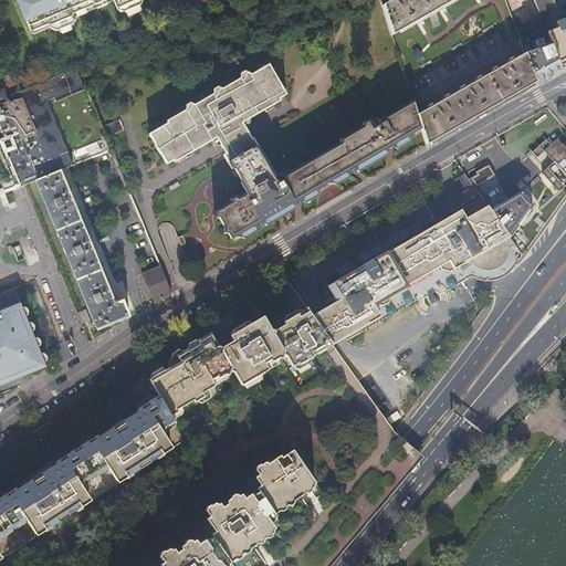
[(22,0),(18,2),(32,34),(50,25),(51,29),(59,32),(75,25),(77,18),(76,13),(106,0),(114,0),(118,9),(125,11),(142,3),(143,0),(22,0)]
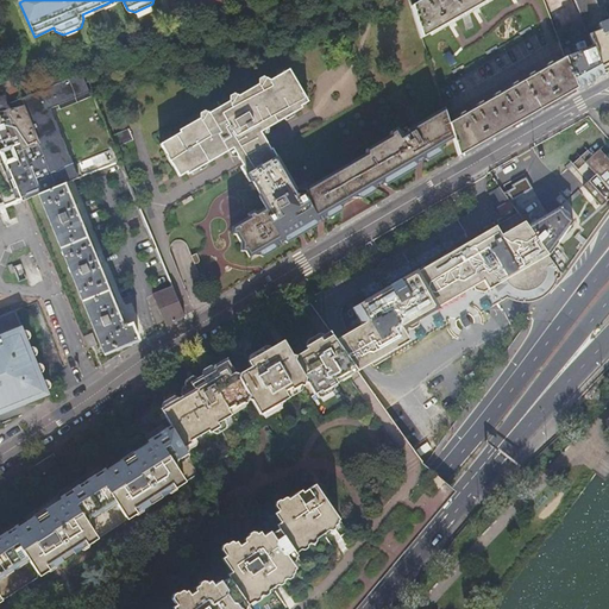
[(421,37),(488,0),(418,0),(412,4),(421,37)]
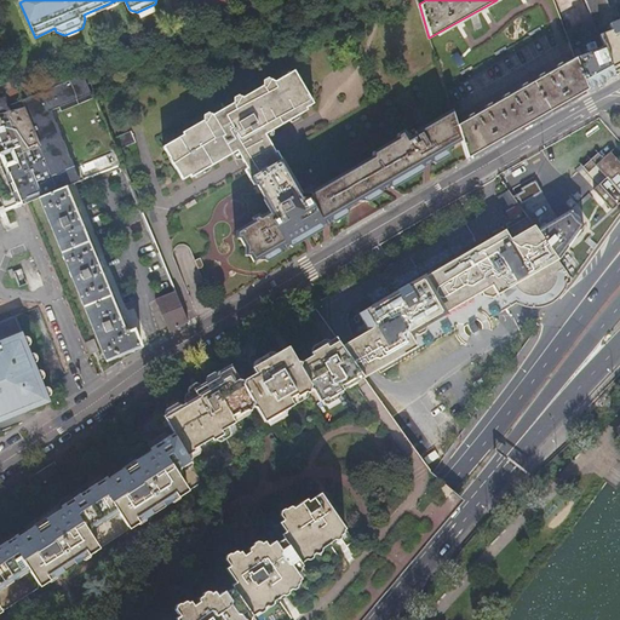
[(618,3),(619,0),(585,0),(590,12),(618,3)]
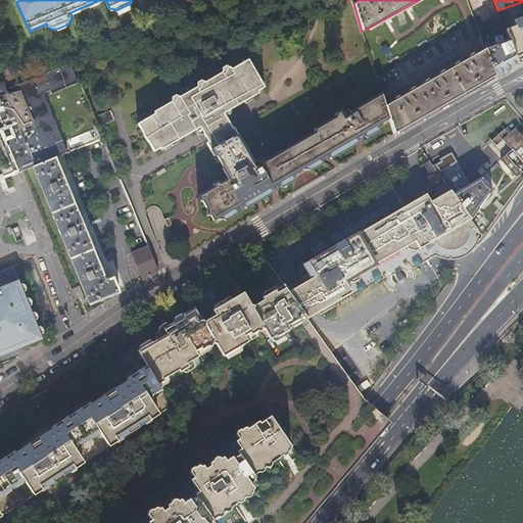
[(518,62),(522,59),(522,3),(522,4),(520,4),(522,12),(522,15),(514,19),(517,28),(507,33),(509,39),(518,62)]
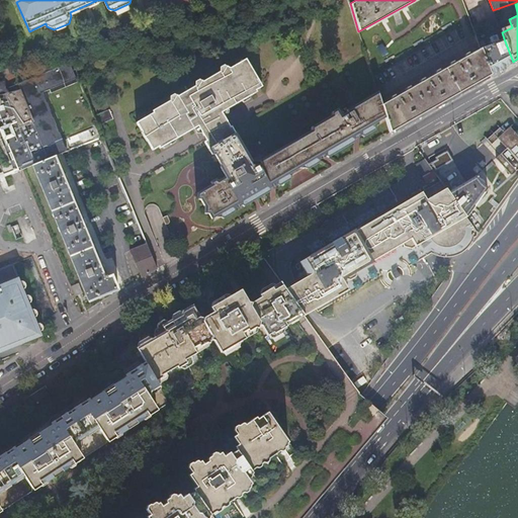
[(491,74),(513,62),(504,38),(498,40),(496,34),(484,39),(486,46),(482,48),(491,74)]
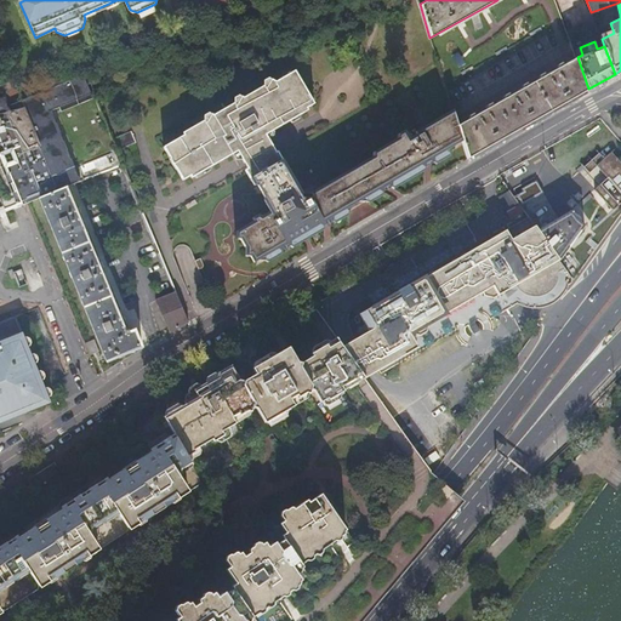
[(588,89),(577,57),(457,125),(462,141),(467,158),(516,130),(588,89)]
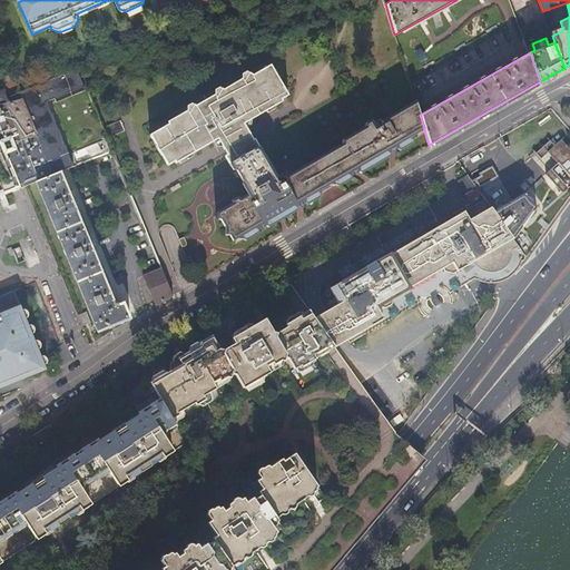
[(420,115),(415,100),(381,120),(382,123),(376,127),(372,119),(365,123),(364,126),(343,139),(343,143),(284,177),(277,177),(259,146),(258,147),(244,124),(283,100),(282,98),(288,95),(271,65),(254,75),(249,72),(245,80),(242,79),(225,89),(223,88),(218,96),(216,95),(196,105),(194,104),(190,111),(187,110),(168,121),(169,124),(151,134),(157,143),(159,148),(164,153),(170,163),(177,159),(179,160),(220,137),(235,160),(233,161),(251,193),(241,198),(237,197),(232,199),(234,203),(217,212),(216,219),(222,219),(226,227),(226,234),(231,235),(234,239),(237,237),(243,237),(244,234),(255,228),(258,229),(397,148),(399,145),(410,138),(412,140),(415,134),(424,129),(420,115)]
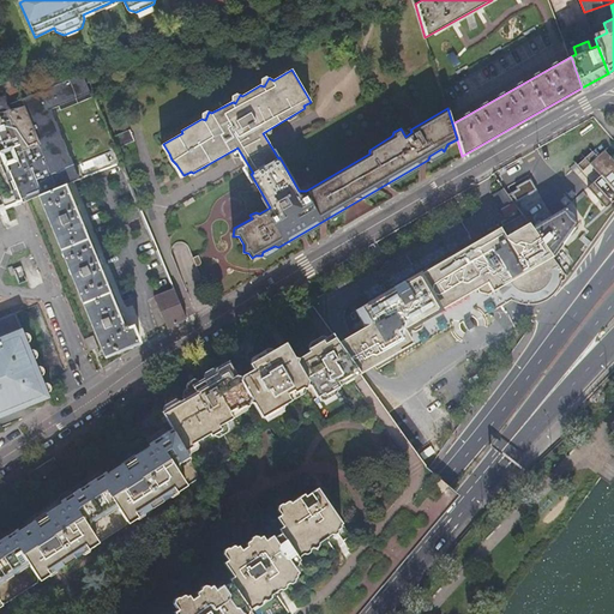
[(0,155),(19,202),(40,194),(65,184),(78,178),(49,108),(58,106),(59,109),(91,96),(82,72),(61,80),(60,76),(55,74),(48,78),(46,82),(48,86),(2,104),(0,96),(0,155)]
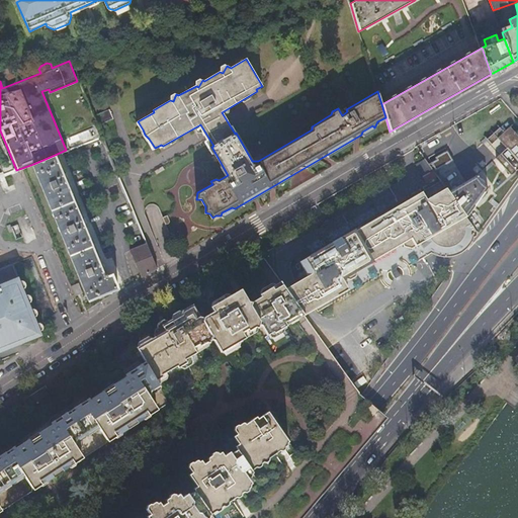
[(109,106),(93,112),(98,124),(113,118),(109,106)]
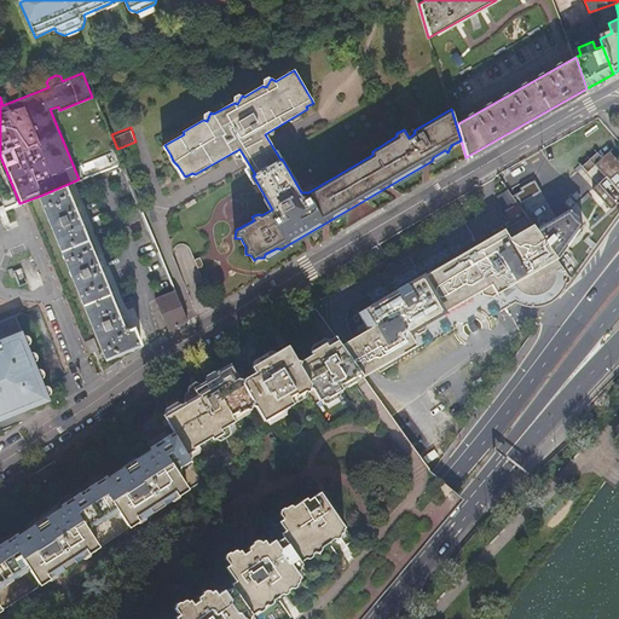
[(588,172),(595,166),(605,177),(593,187),(611,208),(618,201),(618,154),(613,146),(602,156),(594,149),(579,162),(588,172)]
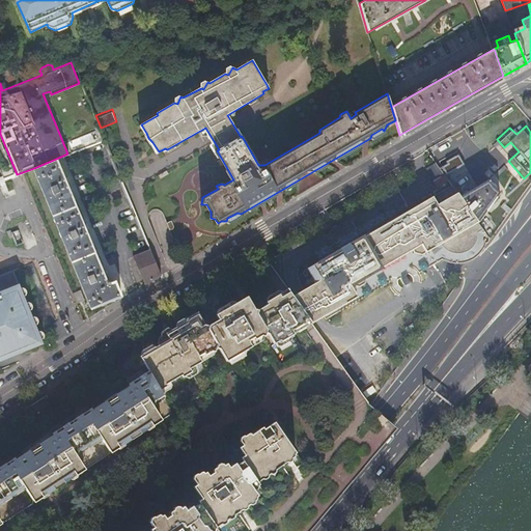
[(382,129),(371,135),(370,138),(373,139),(384,133),(384,131),(382,129)]
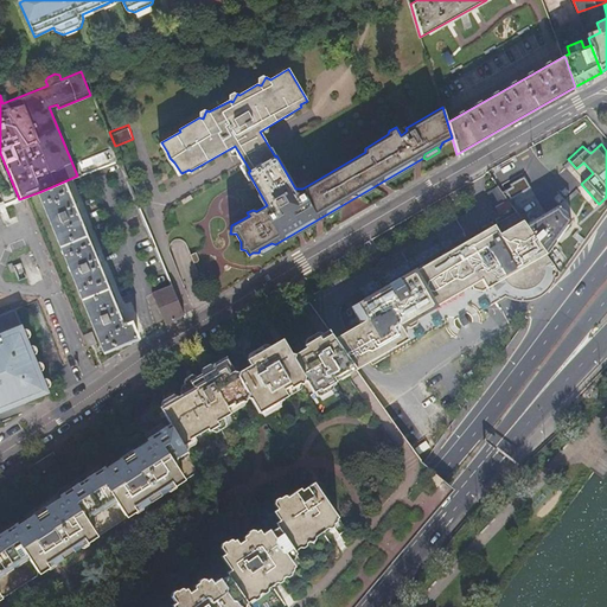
[(64,181),(39,192),(104,352),(139,338),(132,321),(126,324),(126,321),(122,323),(119,315),(122,314),(120,308),(116,310),(97,262),(101,260),(98,255),(95,256),(75,209),(78,208),(76,202),(72,203),(64,181)]
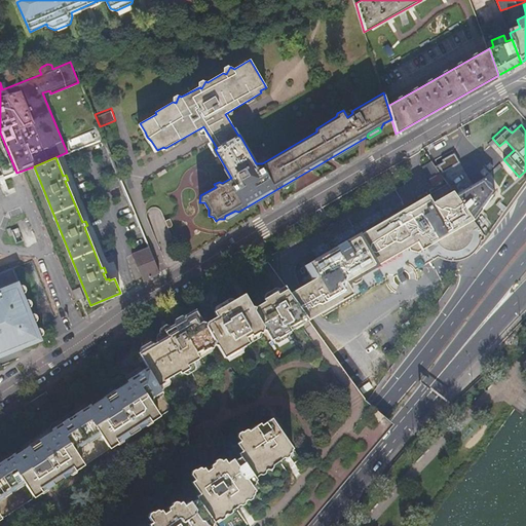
[(441,174),(433,161),(423,167),(429,180),(441,174)]
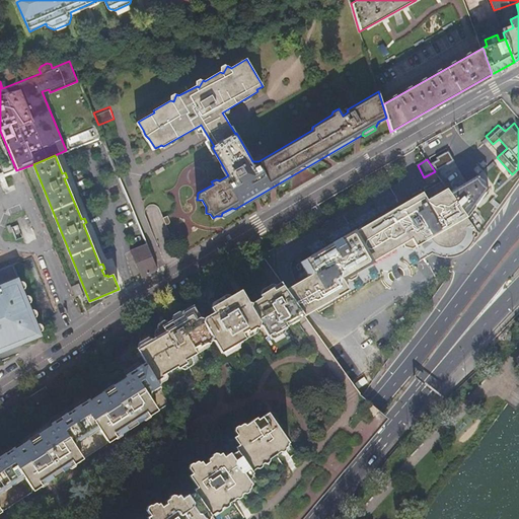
[(435,171),(424,177),(428,183),(439,176),(435,171)]
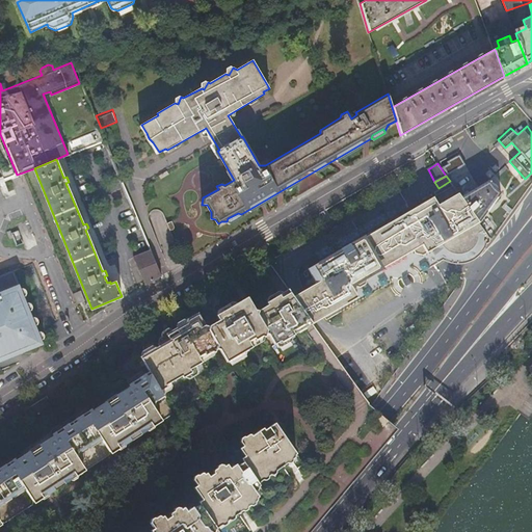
[(489,180),(461,196),(479,222),(501,192),(489,180)]
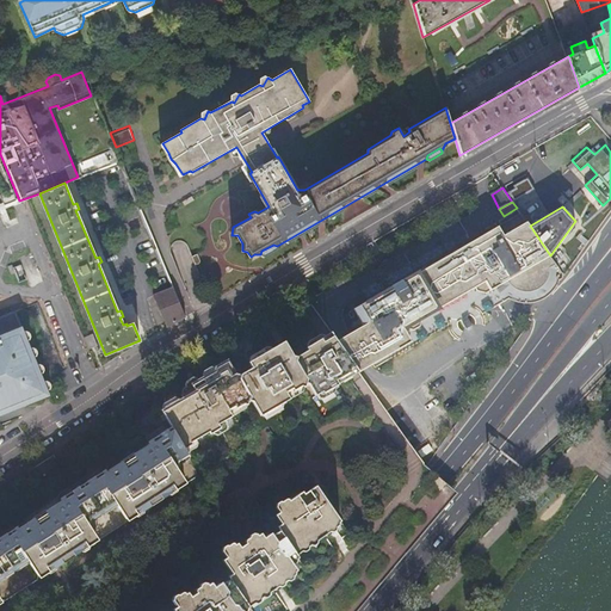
[(498,304),(510,297),(511,298),(518,301),(526,302),(534,302),(541,300),(547,296),(553,291),(557,284),(560,279),(565,275),(559,267),(550,255),(530,226),(520,214),(466,246),(417,273),(417,275),(403,283),(402,281),(386,290),(387,292),(366,306),(365,302),(353,308),(363,326),(341,338),(337,340),(356,366),(359,371),(364,369),(387,356),(389,362),(461,320),(466,328),(471,325),(467,316),(480,309),(482,313),(498,304)]
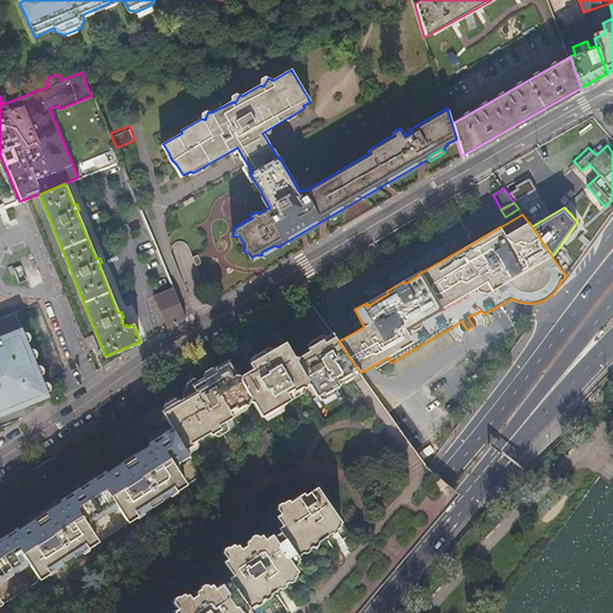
[(262,252),(261,255),(265,258),(277,250),(278,247),(274,246),(262,252)]
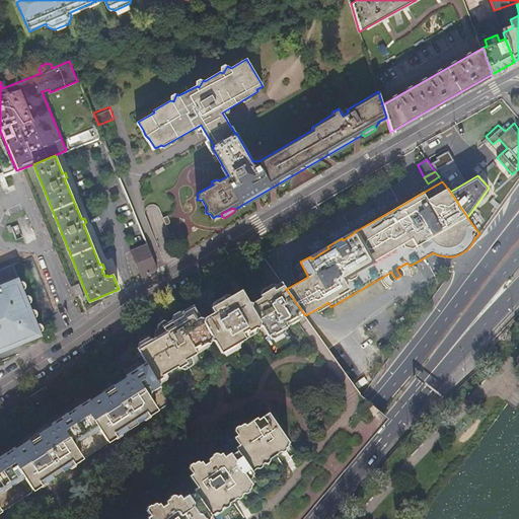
[(143,277),(157,269),(147,243),(131,249),(143,277)]
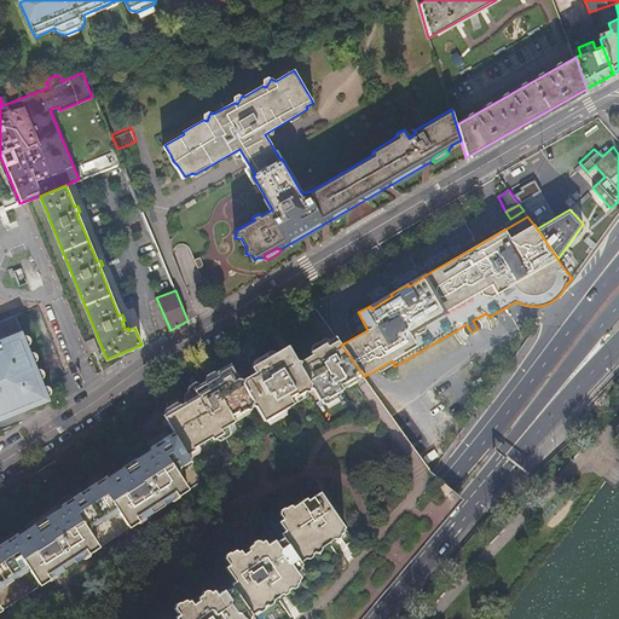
[(15,314),(0,319),(0,409),(7,406),(11,416),(47,400),(15,314)]
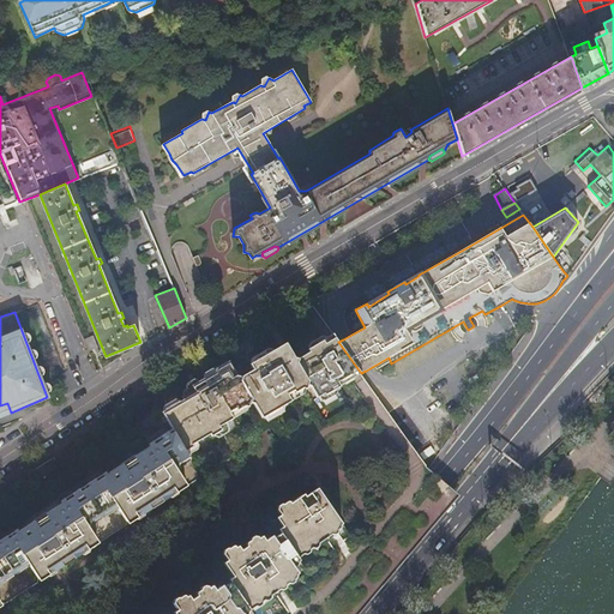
[(83,336),(89,349),(97,345),(91,332),(83,336)]
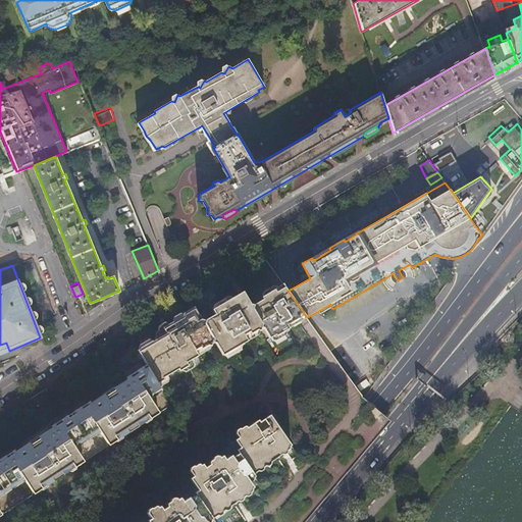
[(142,352),(162,381),(164,381),(163,379),(178,369),(180,371),(188,367),(186,363),(198,356),(195,351),(201,347),(202,349),(207,346),(211,347),(212,343),(216,344),(224,359),(249,344),(246,338),(252,335),(253,336),(260,332),(262,333),(263,328),(264,328),(270,338),(277,334),(278,336),(290,329),(288,325),(297,319),(296,318),(299,316),(304,313),(288,291),(286,289),(281,291),(276,294),(275,292),(263,299),(264,301),(254,307),(251,306),(244,294),(213,311),(216,316),(205,322),(203,322),(195,309),(185,315),(185,318),(164,330),(166,333),(156,340),(157,343),(142,352)]
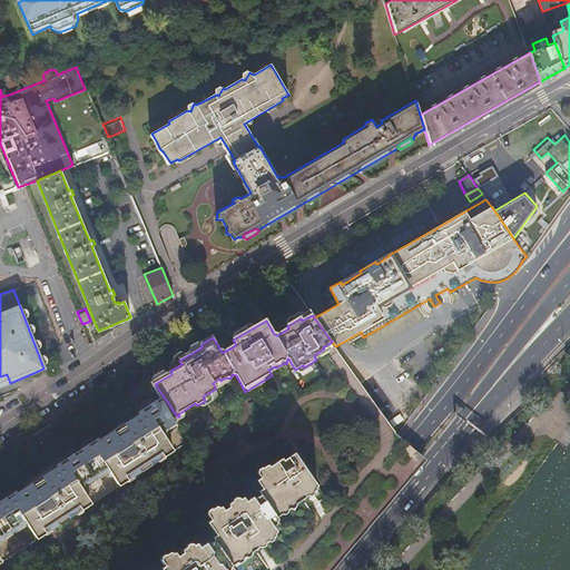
[(173,420),(177,416),(155,384),(153,385),(160,400),(173,420)]
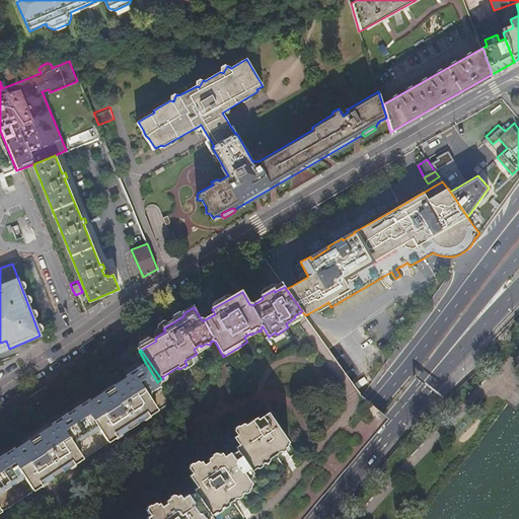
[(0,513),(1,513),(36,491),(41,488),(50,482),(70,468),(78,463),(82,460),(110,442),(116,439),(123,435),(141,423),(142,423),(152,416),(159,412),(170,404),(167,399),(160,387),(157,382),(146,364),(128,375),(128,378),(116,385),(117,387),(103,395),(102,394),(91,401),(88,400),(55,422),(55,425),(43,433),(44,434),(30,443),(29,441),(17,449),(14,448),(0,457),(0,513)]
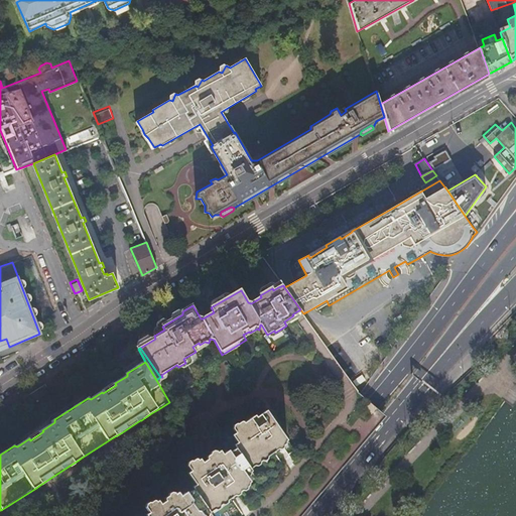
[(247,393),(251,390),(246,382),(247,381),(236,366),(232,369),(243,384),(242,385),(247,393)]
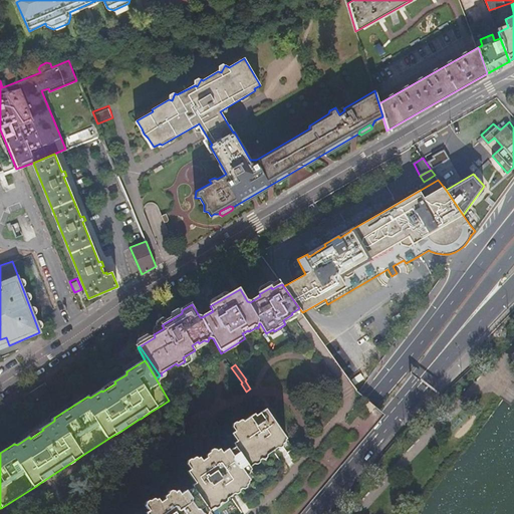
[(49,380),(46,380),(45,381),(28,393),(28,395),(32,401),(53,388),(49,380)]
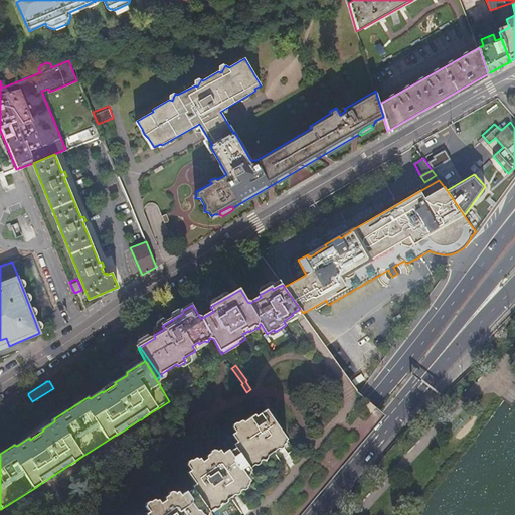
[(220,450),(214,454),(217,459),(238,488),(250,480),(245,474),(251,469),(249,467),(287,440),(267,409),(262,412),(255,416),(254,414),(233,428),(235,432),(231,435),(237,443),(234,445),(235,447),(230,451),(228,449),(222,453),(220,450)]
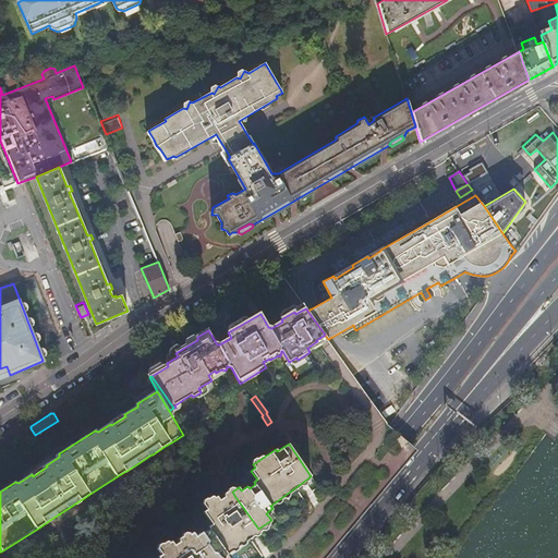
[(235,497),(232,492),(219,500),(217,496),(211,499),(216,505),(241,542),(258,529),(235,497)]
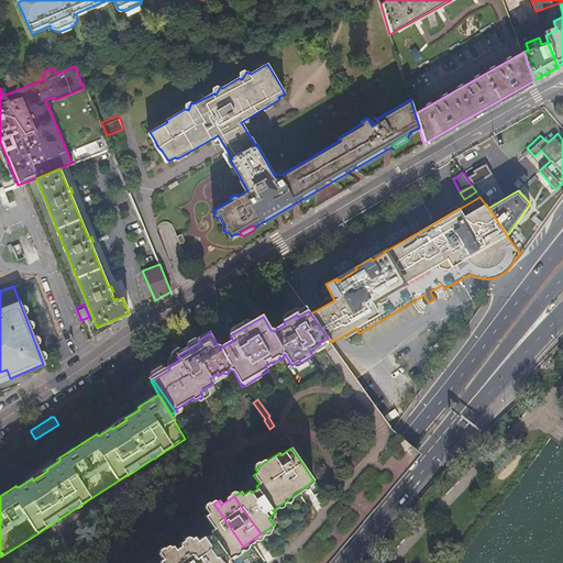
[(175,550),(173,547),(163,552),(166,556),(159,561),(161,562),(222,562),(243,547),(218,509),(213,504),(209,507),(211,511),(206,516),(214,529),(210,532),(211,534),(205,539),(203,537),(197,541),(195,537),(175,550)]
